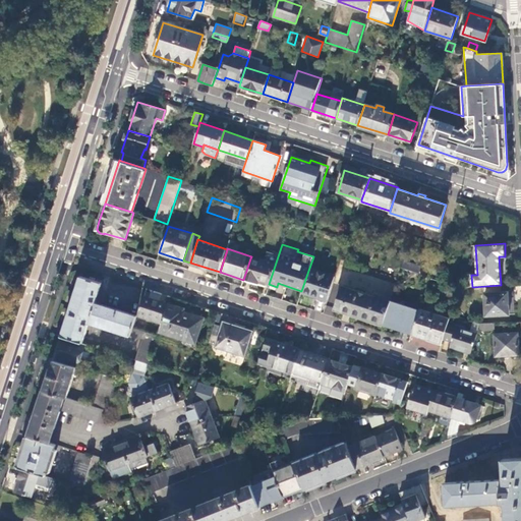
[(250,258),(243,280),(254,284),(255,280),(269,284),(278,256),(267,252),(265,258),(263,257),(263,259),(262,259),(261,262),(250,258)]
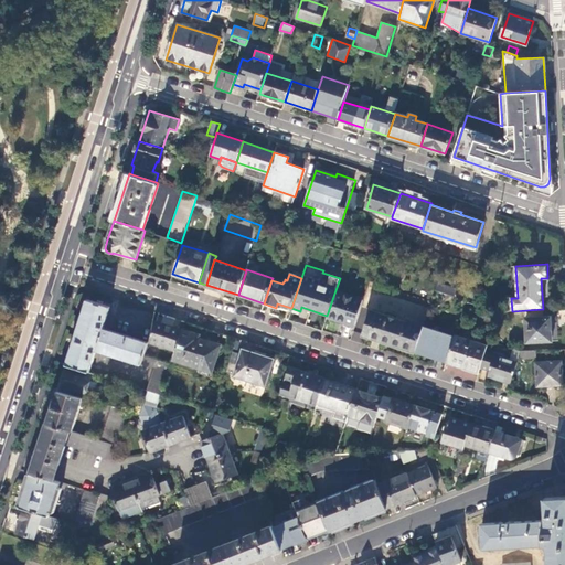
[(457,288),(438,283),(435,291),(454,297),(457,288)]
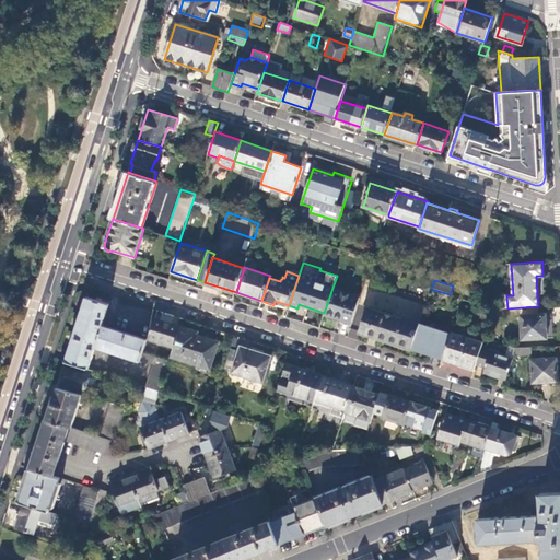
[(351,323),(360,296),(333,288),(324,313),(324,314),(351,323)]
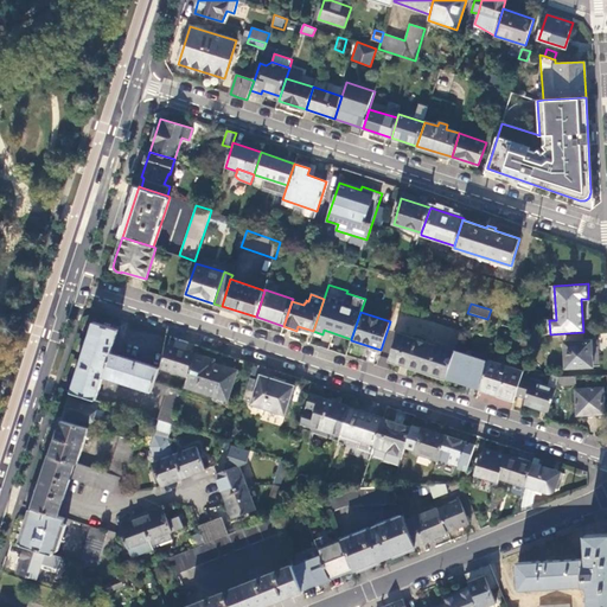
[(95,321),(72,393),(96,400),(103,377),(152,393),(152,391),(165,396),(158,420),(159,420),(173,425),(184,391),(155,382),(160,368),(112,352),(119,330),(95,321)]
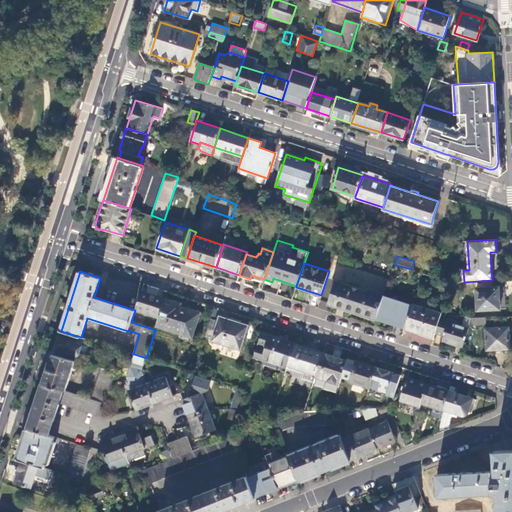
[(363,315),(376,319),(384,296),(336,281),(329,304),(335,306),(363,315)]
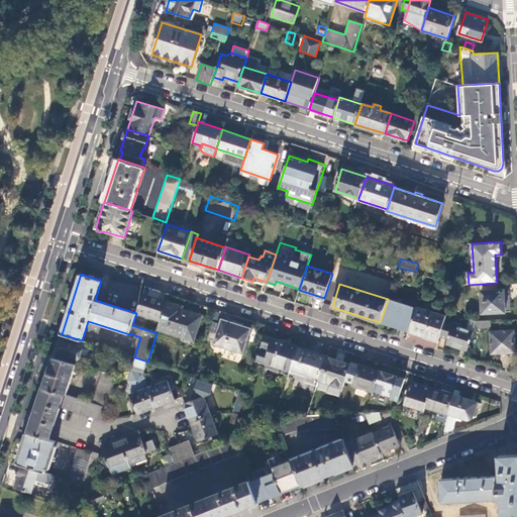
[(458,285),(439,287),(441,295),(458,294),(458,285)]
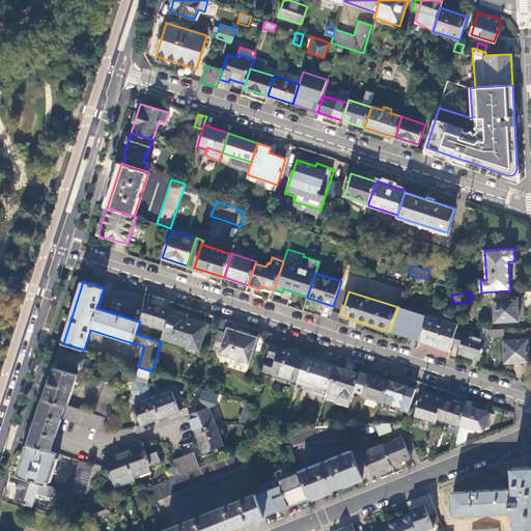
[(494,300),(495,322),(518,320),(516,299),(494,300)]
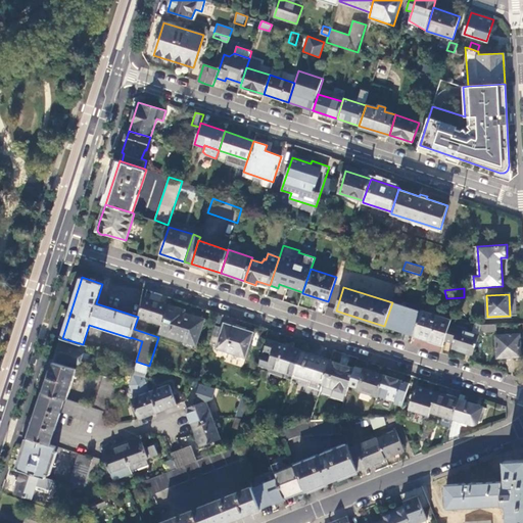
[(169,305),(145,297),(138,317),(162,324),(169,305)]
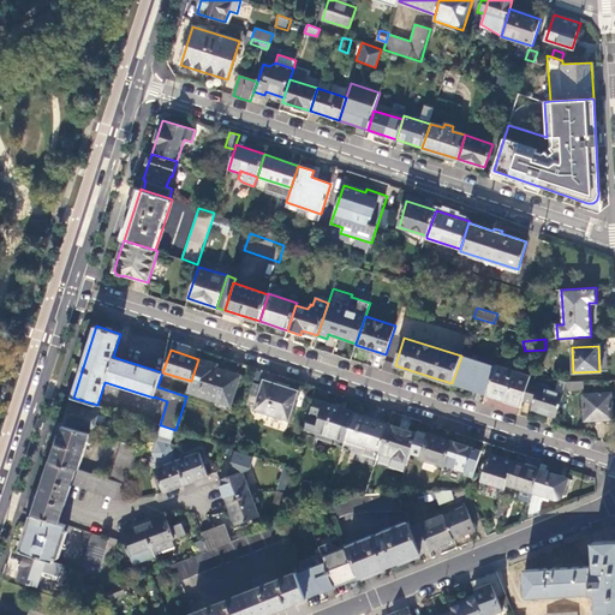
[(461,356),(452,383),(487,395),(495,366),(461,356)]
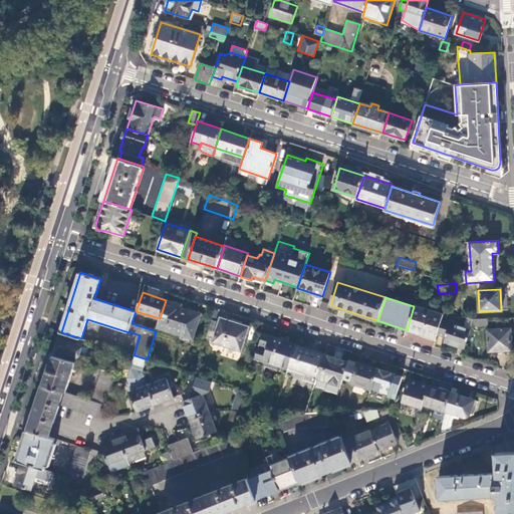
[(182,305),(166,300),(160,318),(157,327),(193,338),(201,313),(181,307),(182,305)]
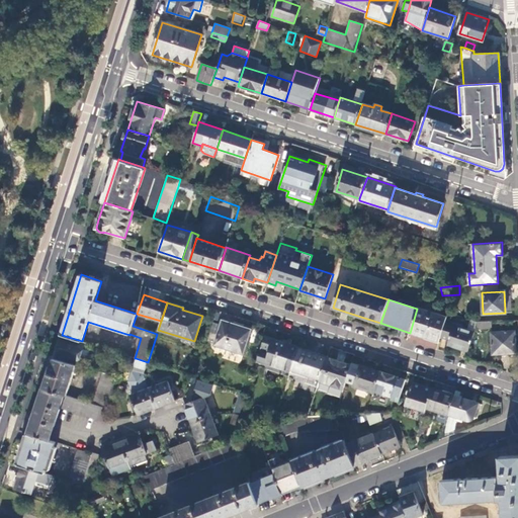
[(446,317),(418,308),(417,309),(410,333),(438,342),(440,337),(445,320),(446,317)]
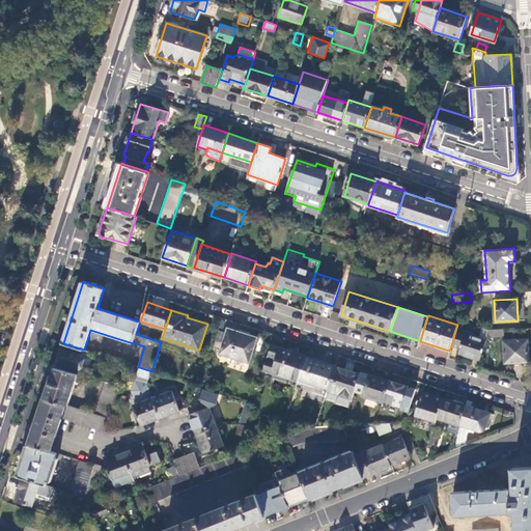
[(220,354),(250,363),(257,337),(228,328),(227,333),(219,331),(213,351),(220,353),(220,354)]
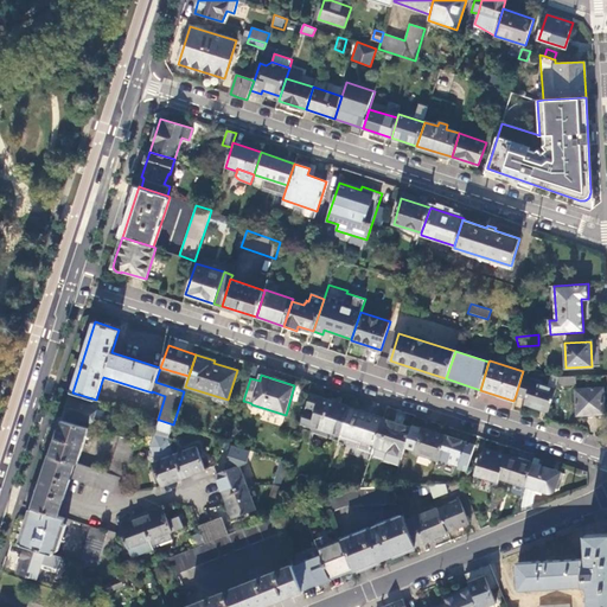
[(522,375),(516,395),(525,397),(524,403),(548,411),(556,389),(555,389),(557,382),(550,379),(548,387),(531,382),(531,378),(522,375)]
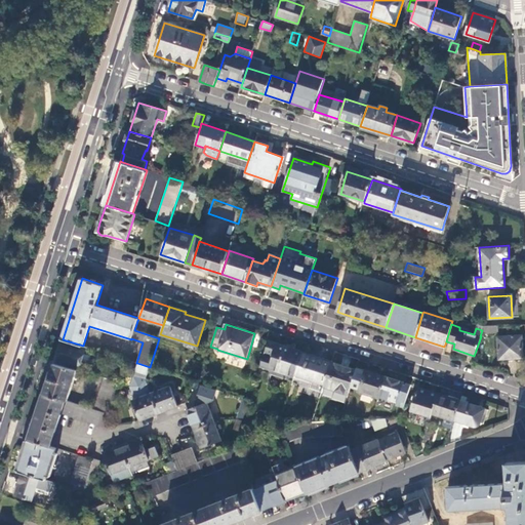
[(497,337),(498,359),(523,358),(522,335),(497,337)]
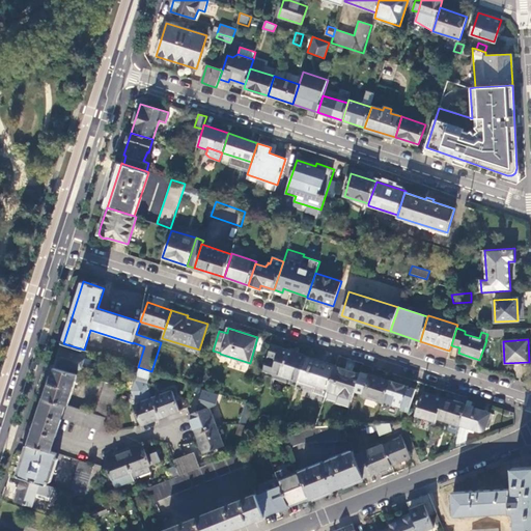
[(84,350),(63,343),(55,367),(78,374),(80,375),(82,367),(88,369),(91,359),(86,357),(88,351),(84,350)]
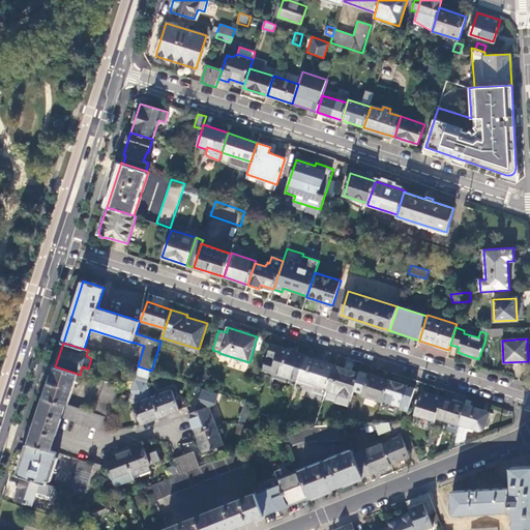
[(305,355),(271,344),(263,369),(273,372),(271,377),(296,385),(305,355)]
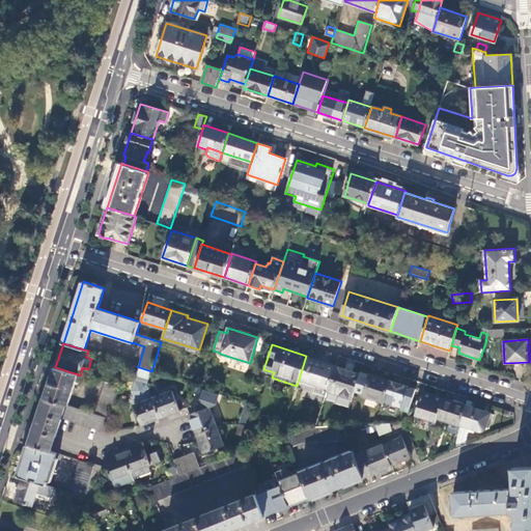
[(336,365),(306,356),(297,386),(297,387),(313,392),(311,396),(325,400),(327,394),(336,365)]
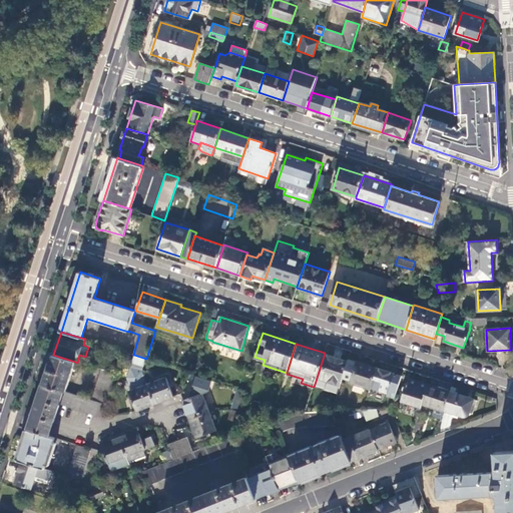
[(349,361),(325,353),(316,381),(340,388),(349,361)]
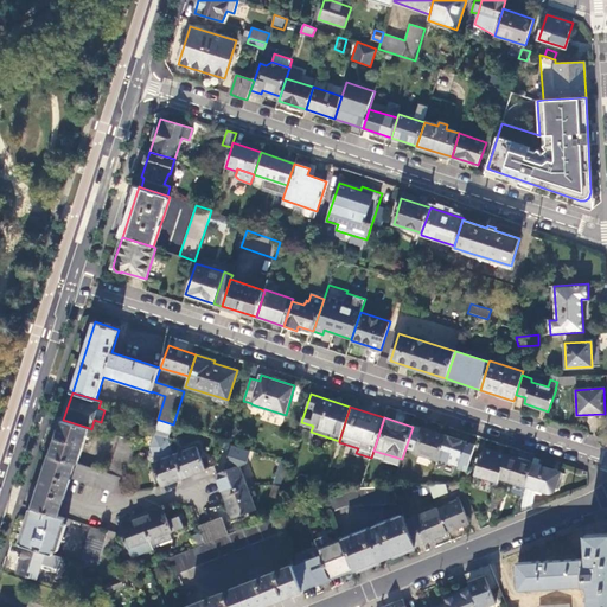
[(89,428),(63,420),(52,454),(76,462),(78,462),(89,428)]
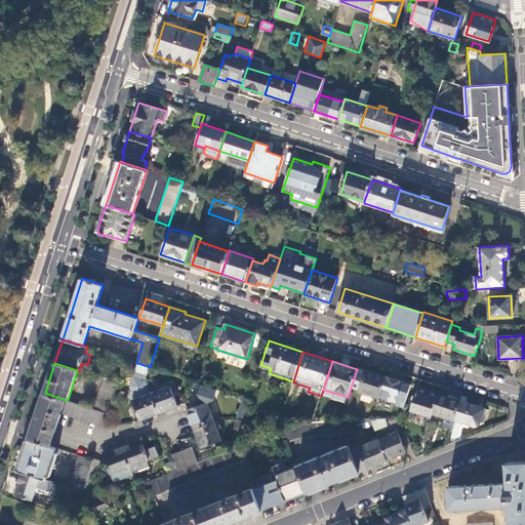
[(147,374),(150,367),(137,363),(134,371),(147,374)]
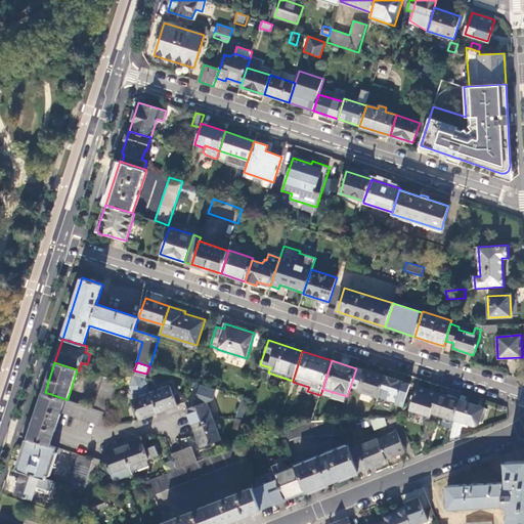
[(385,375),(364,368),(358,391),(377,397),(378,395),(385,375)]
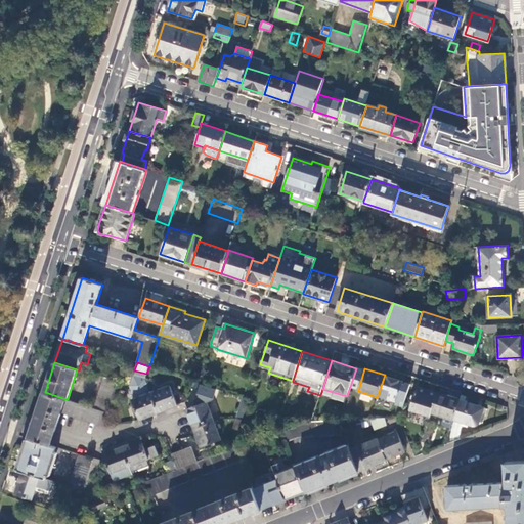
[(403,381),(385,375),(378,395),(396,401),(395,403),(396,403),(397,401),(403,403),(402,405),(403,406),(410,384),(409,383),(409,385),(403,383),(403,381)]
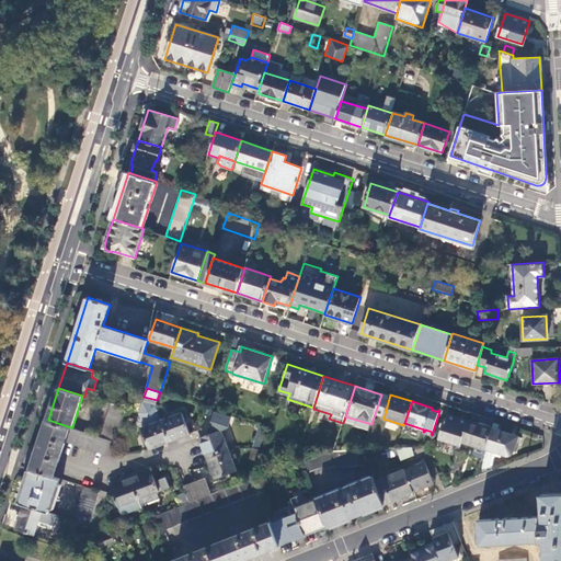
[(115,443),(126,409),(118,407),(111,404),(101,437),(115,443)]
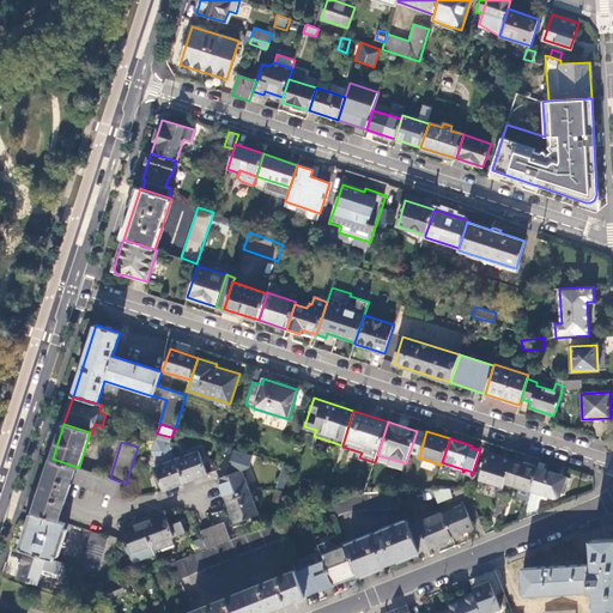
[(229,466),(248,471),(252,455),(232,450),(229,466)]
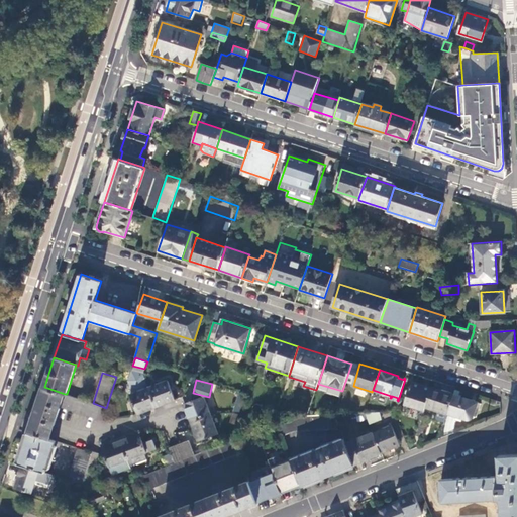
[(168,381),(149,388),(157,407),(166,404),(176,400),(168,381)]
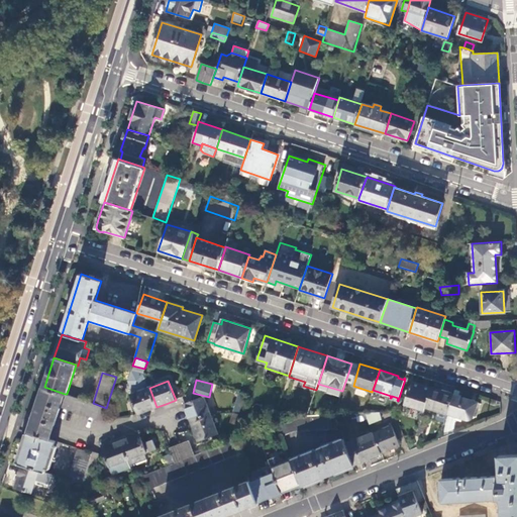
[(432,387),(413,381),(405,404),(425,410),(425,407),(432,387)]
